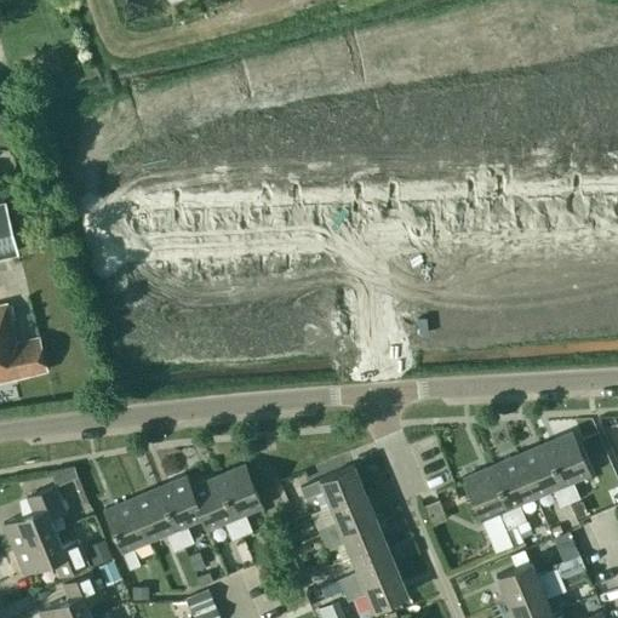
[(0,258),(18,253),(6,201),(0,201),(0,258)]
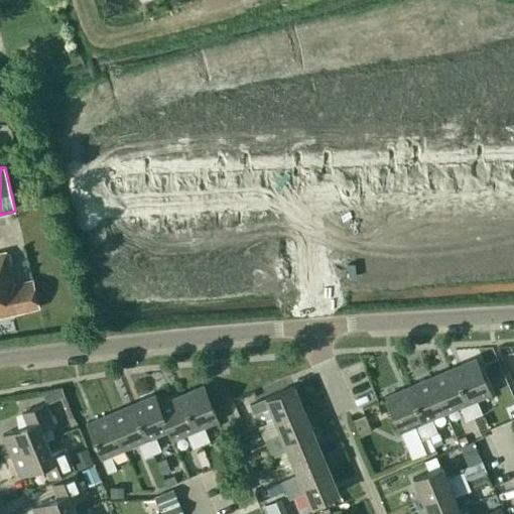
[(0,317),(40,308),(33,281),(14,286),(10,271),(6,272),(2,254),(0,254),(0,317)]
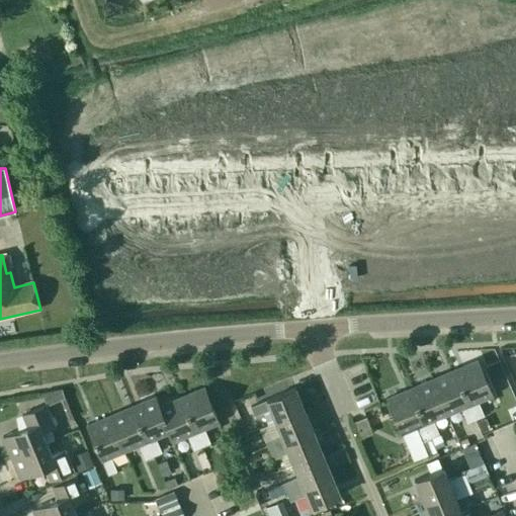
[(478,361),(455,370),(477,420),(485,417),(479,403),(493,397),(478,361)]
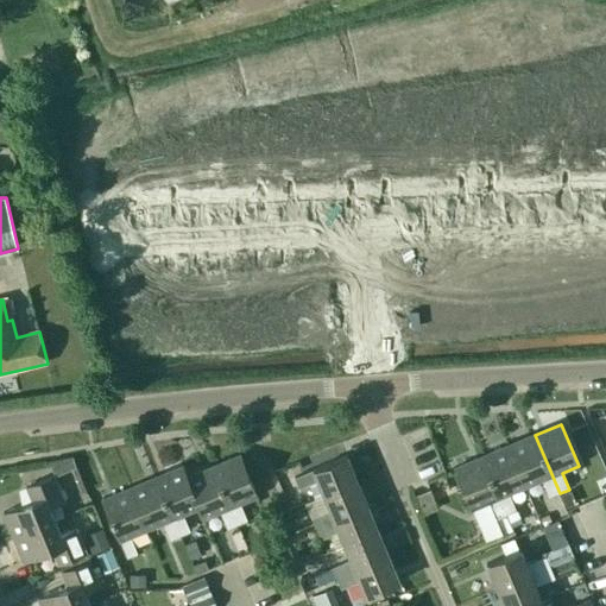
[(549,497),(560,493),(535,435),(509,446),(526,488),(542,481),(549,497)]
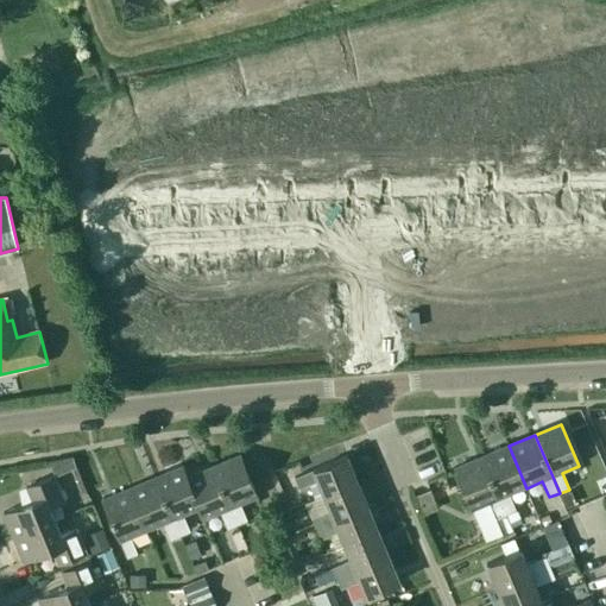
[(510,494),(526,488),(509,446),(481,458),(512,530),(523,525),(517,511),(510,494)]
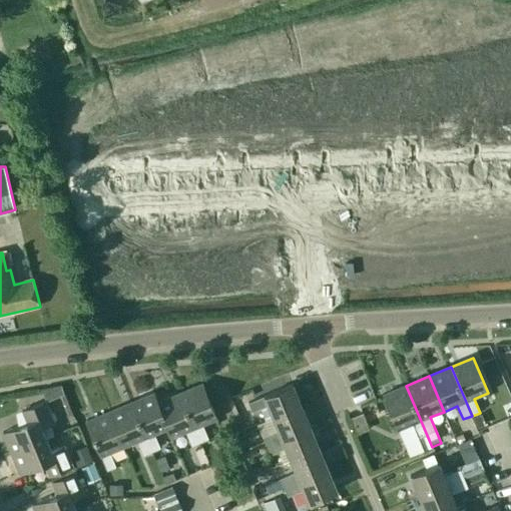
[(180,394),(200,443),(208,440),(203,426),(217,420),(202,385),(180,394)]
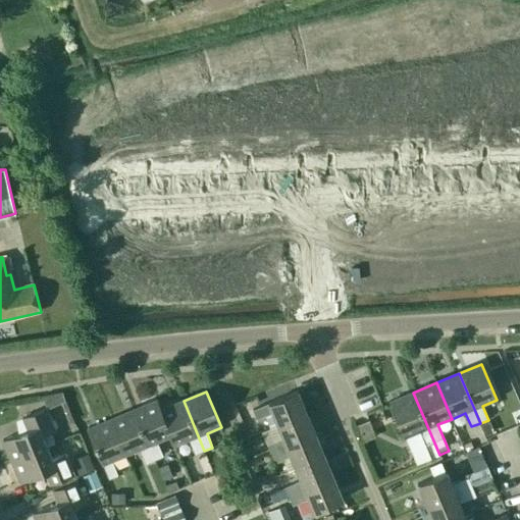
[(66,402),(63,393),(43,397),(48,410),(66,402)]
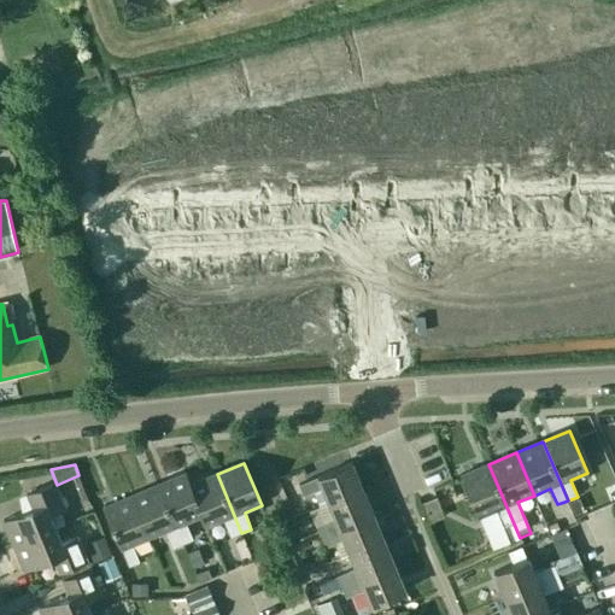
[(329,504),(364,490),(353,464),(300,486),(304,497),(323,488),(329,504)]
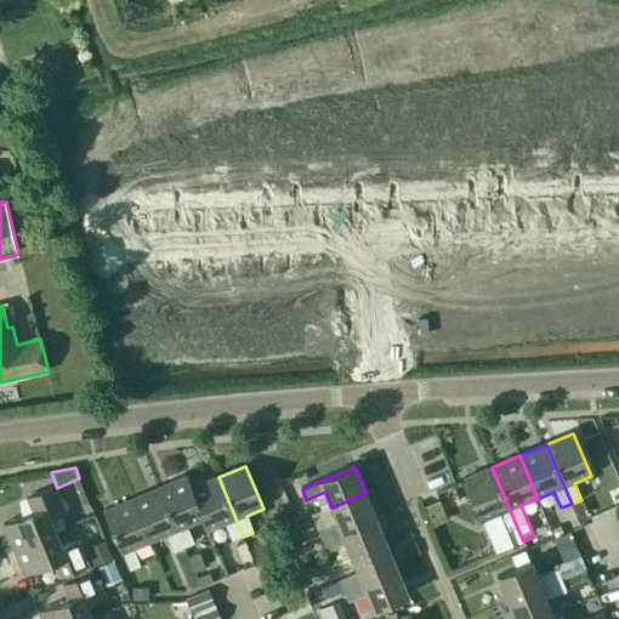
[(492,467),(465,478),(497,554),(523,541),(492,467)]
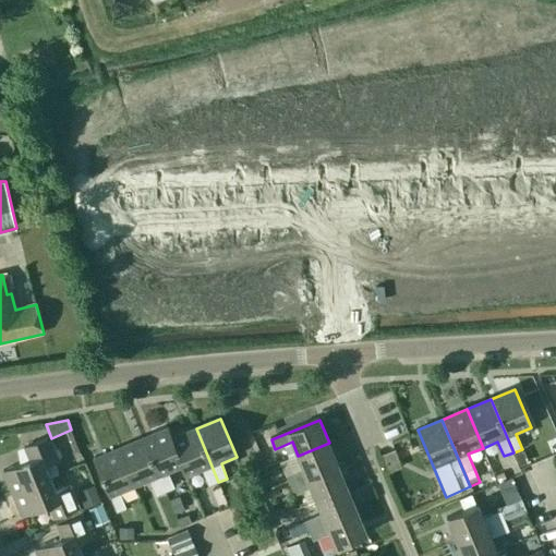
[(168,428),(143,438),(166,492),(174,488),(169,473),(183,468),(184,468),(172,438),(168,428)]
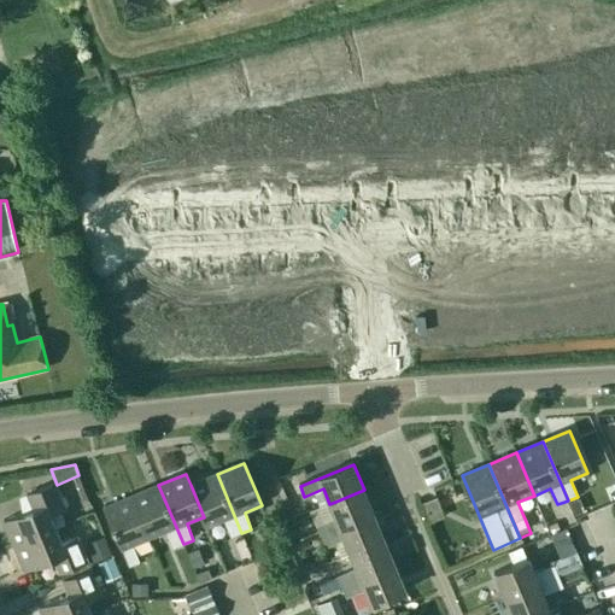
[(217,474),(191,485),(204,517),(203,517),(208,528),(224,521),(232,538),(241,533),(217,474)]
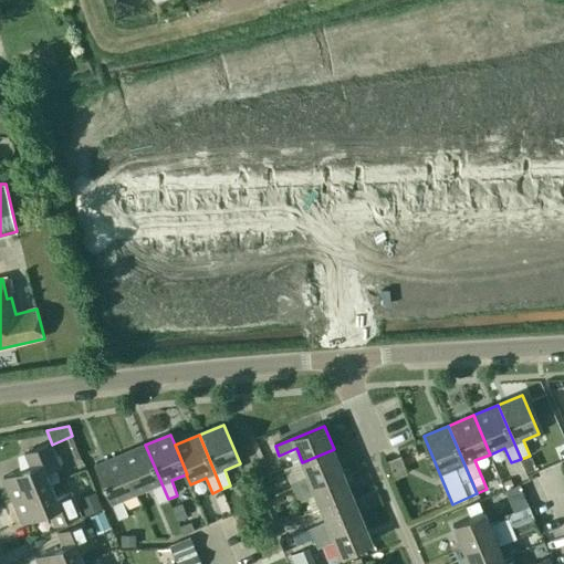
[(3,478),(13,501),(51,486),(45,472),(61,466),(51,444),(24,455),(30,468),(3,478)]
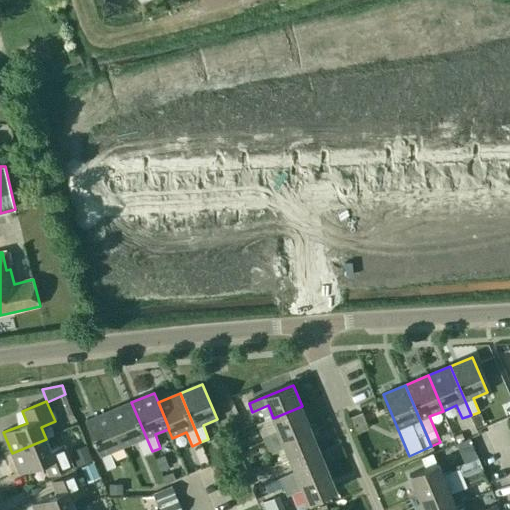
[(352,427),(379,420),(374,401),(356,406),(359,417),(350,419),(352,427)]
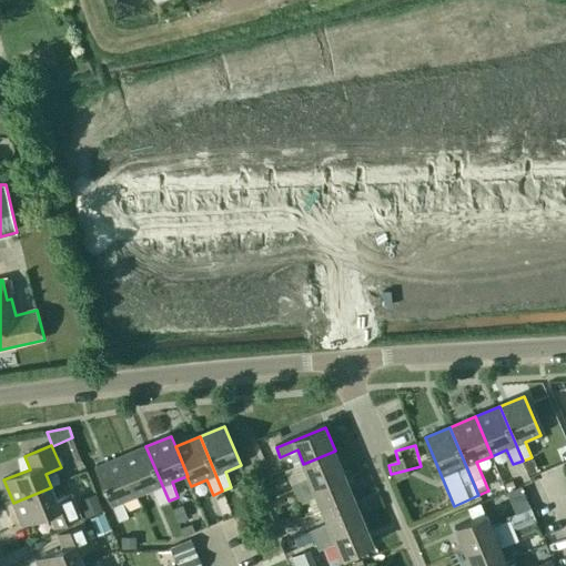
[(145,446),(121,457),(138,496),(153,489),(160,505),(169,501),(145,446)]
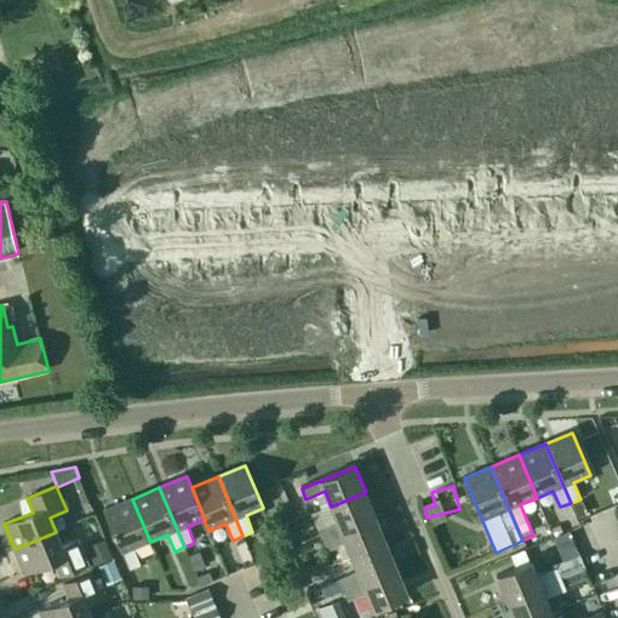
[(319,530),(322,541),(377,518),(366,492),(331,507),(337,521),(319,530)]
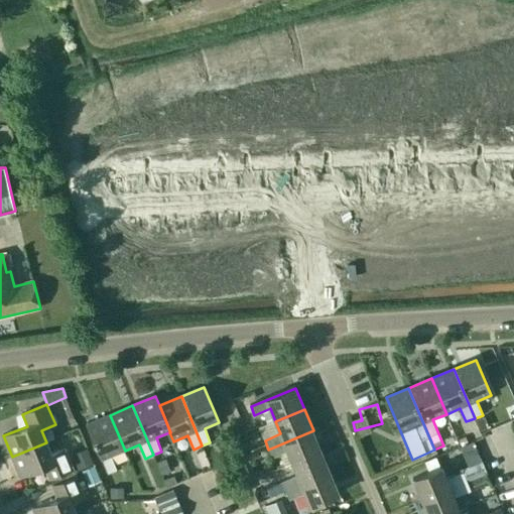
[(111,457),(125,451),(110,415),(88,424),(102,461),(103,460),(108,474),(117,471),(111,457)]
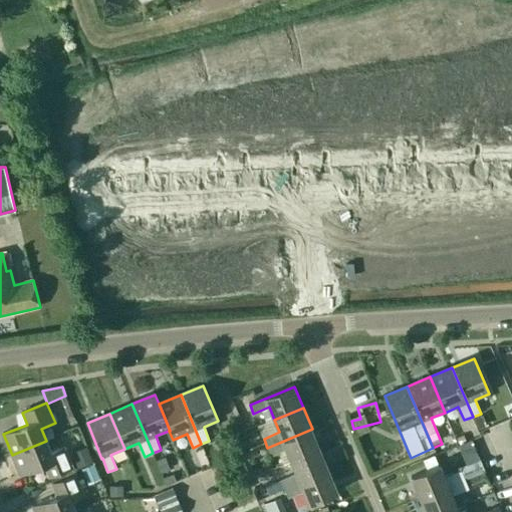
[(287,450),(292,462),(321,450),(312,429),(267,448),(271,456),(287,450)]
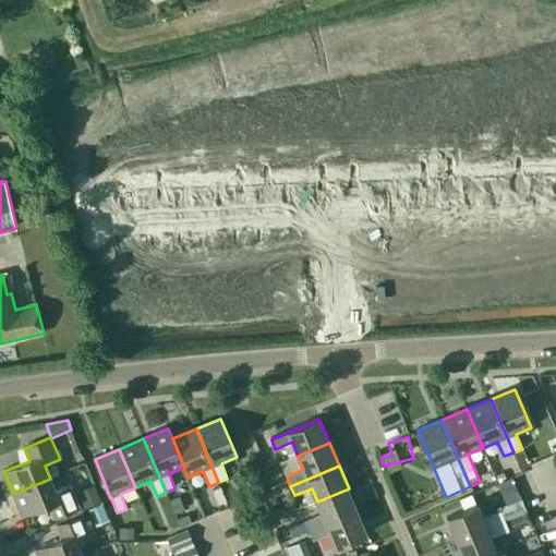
[(50,479),(13,494),(23,516),(48,505),(53,518),(80,507),(70,485),(56,491),(50,479)]
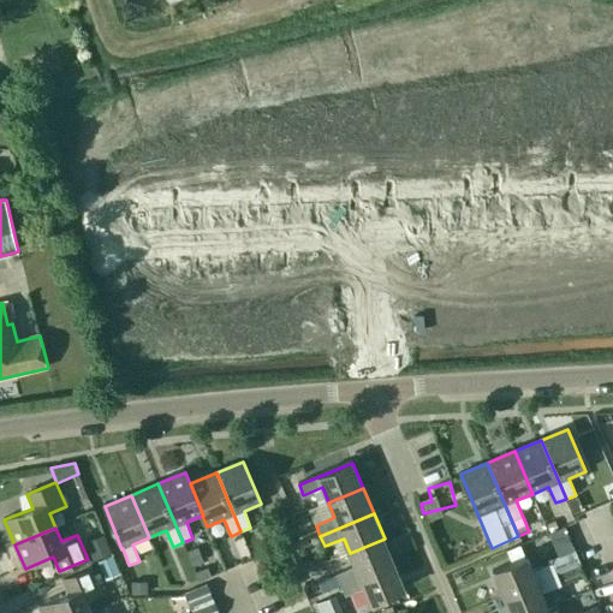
[(105,535),(88,542),(96,560),(113,554),(105,535)]
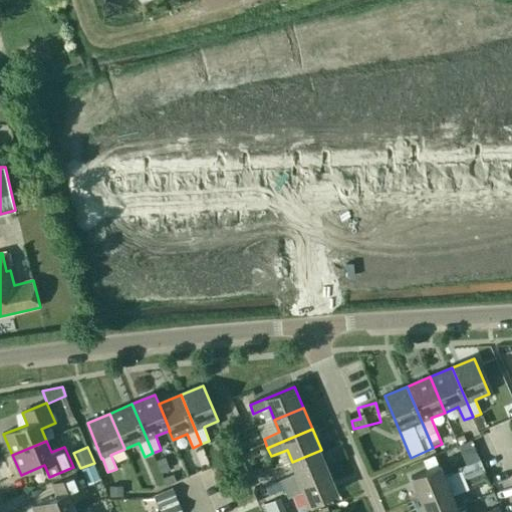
[(281,480),(285,490),(329,471),(321,450),(292,462),(297,474),(281,480)]
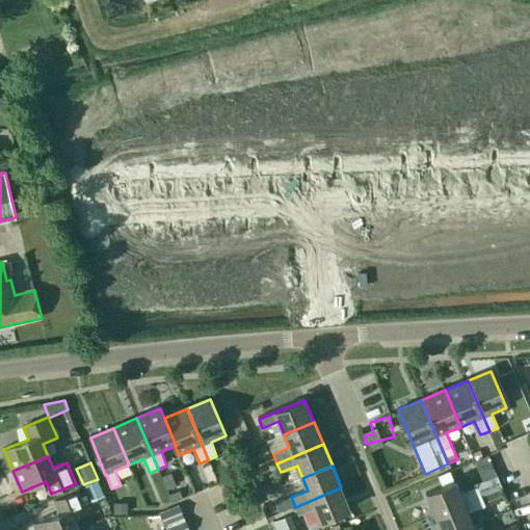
[(176,489),(168,472),(161,475),(168,493),(176,489)]
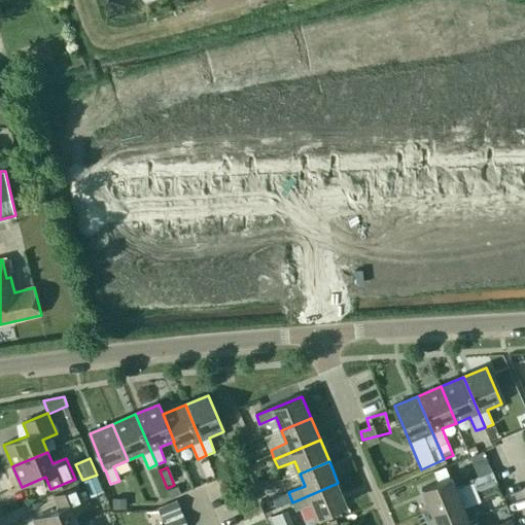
[(261,489),(254,470),(246,475),(253,492),(261,489)]
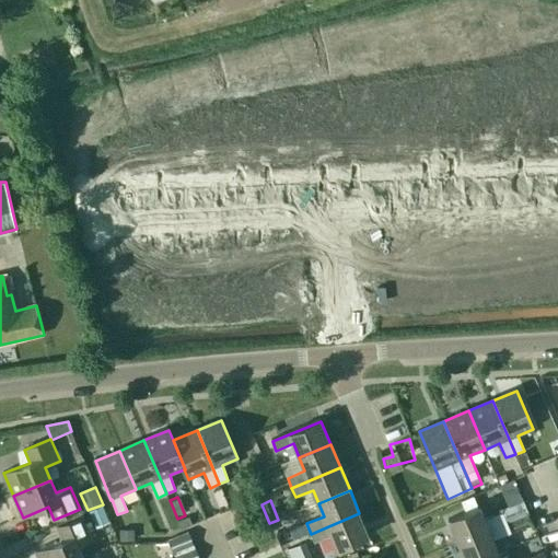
[(524,502),(510,509),(504,511),(509,522),(530,514),(524,502)]
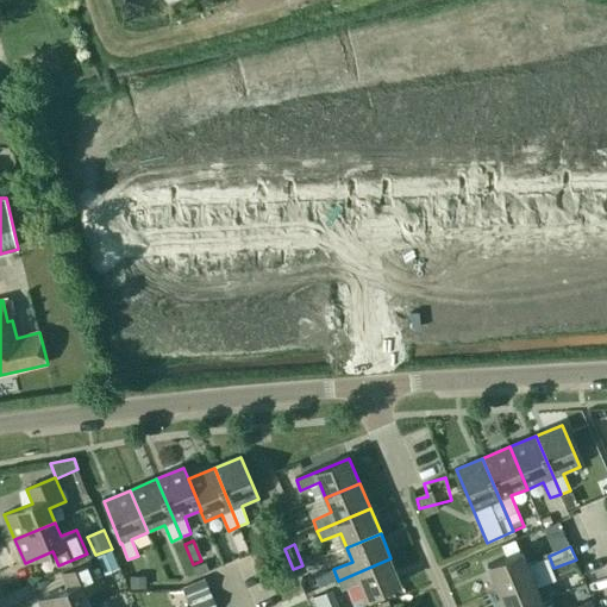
[(551,569),(548,558),(529,567),(521,551),(488,565),(499,592),(551,569)]
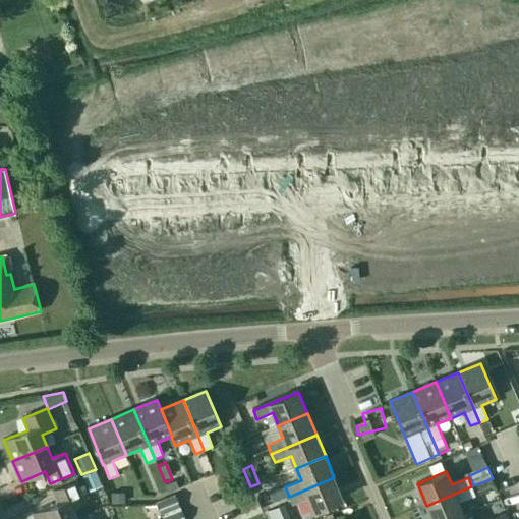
[(334,477),(289,497),(293,505),(308,499),(314,511),(343,499),(334,477)]
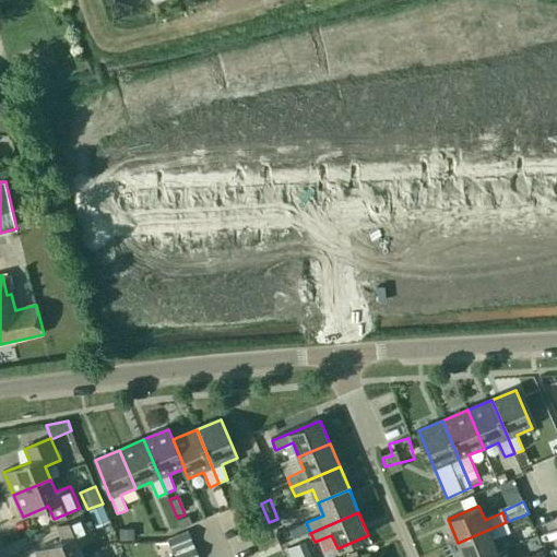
[(528,513),(510,521),(514,531),(531,524),(526,514),(528,513)]
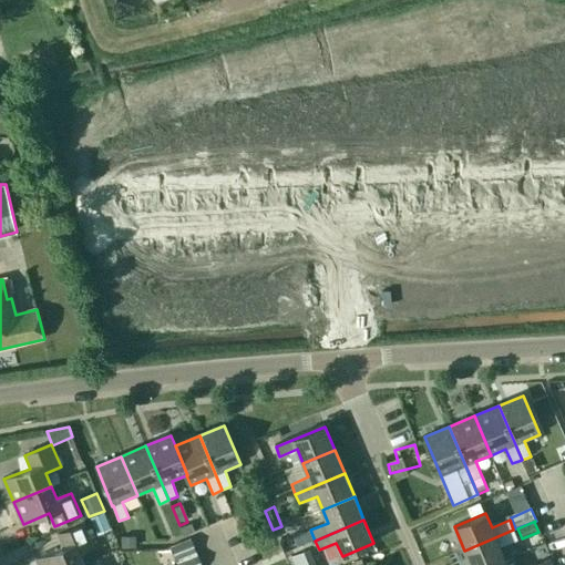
[(37,558),(39,564),(84,564),(79,552),(93,546),(84,523),(58,534),(63,547),(37,558)]
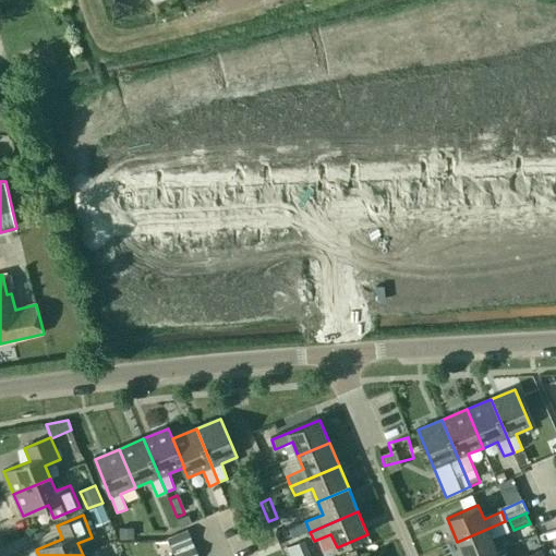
[(190,516),(179,521),(182,529),(193,524),(190,516)]
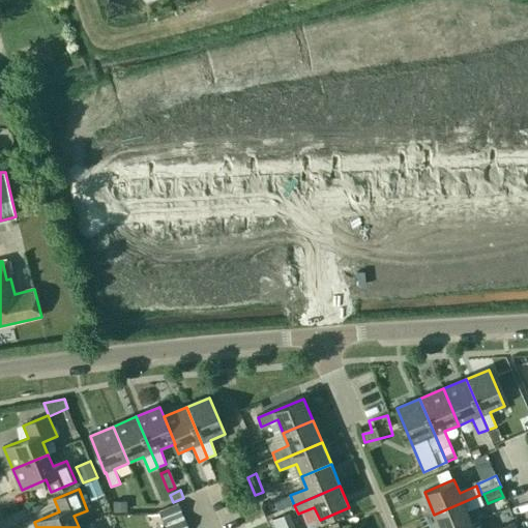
[(434,515),(439,527),(463,527),(472,524),(467,511),(484,504),(479,495),(434,515)]
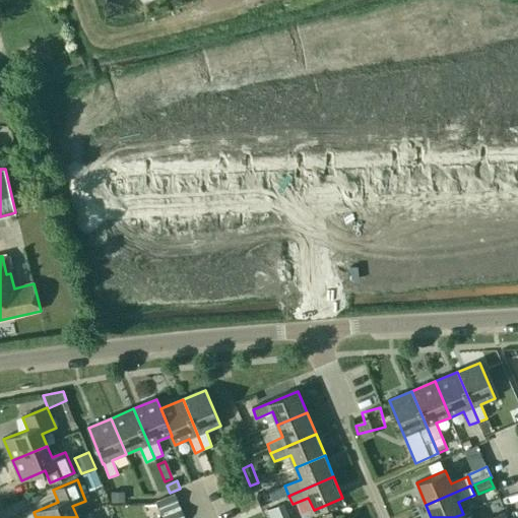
[(126,494),(112,494),(112,504),(127,503),(126,494)]
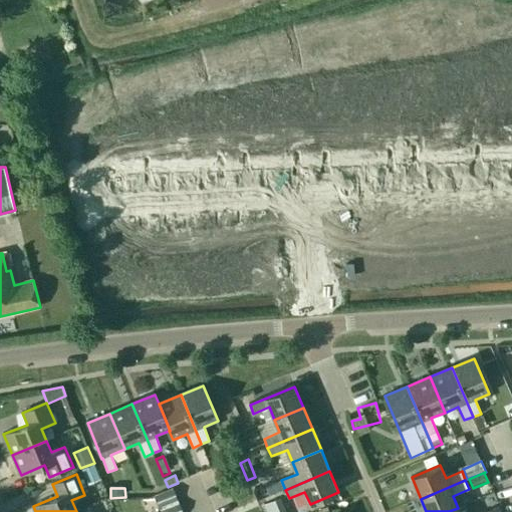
[(159,508),(178,501),(173,489),(155,497),(159,508)]
